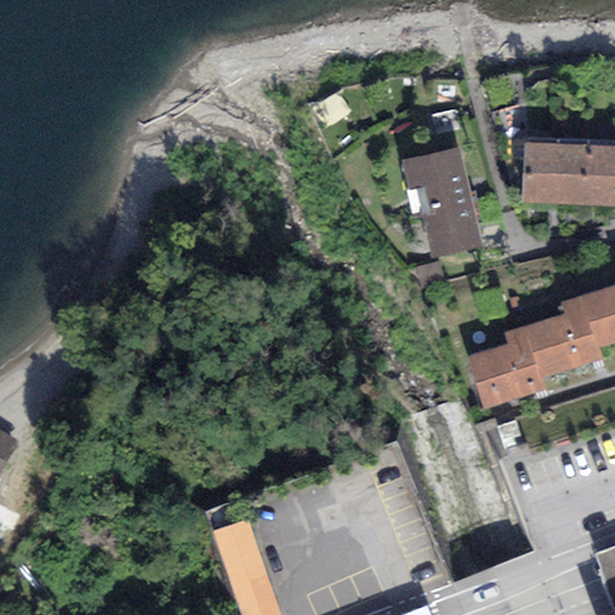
[(614,145),(523,143),(521,202),(614,204),(614,145)]
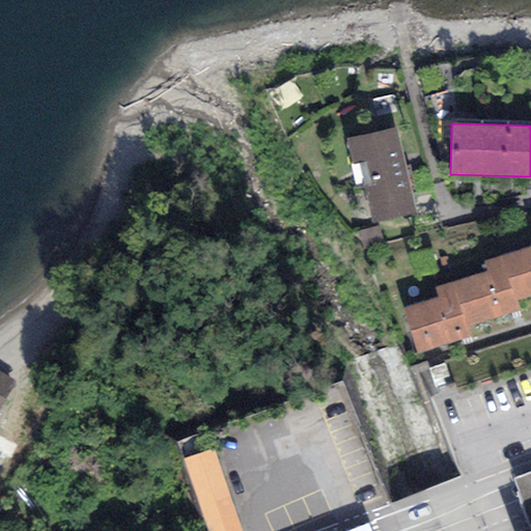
[(396,128),(345,139),(356,186),(362,185),(371,224),(416,215),(396,128)]
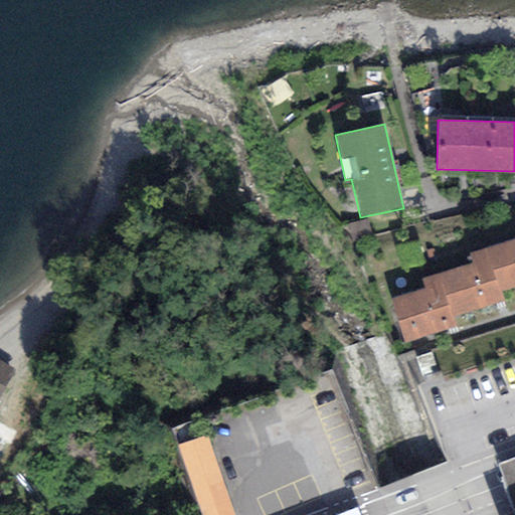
[(514,238),(469,253),(473,264),(420,280),(423,288),(391,298),(405,343),(456,327),(452,317),(505,301),(502,292),(514,287),(514,238)]
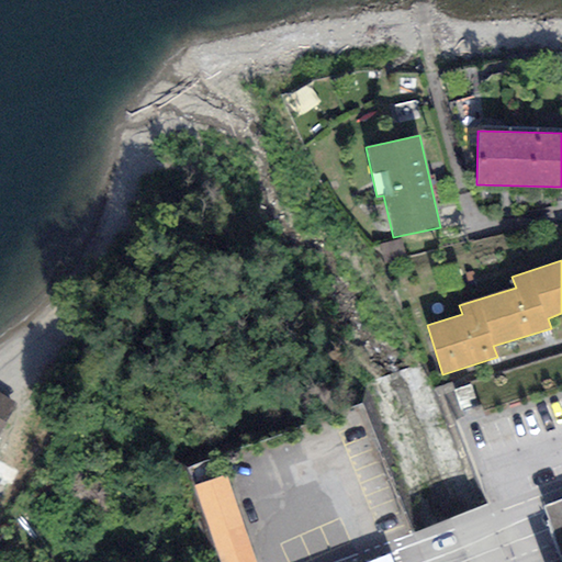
[(0,449),(22,405),(0,394),(0,449)]
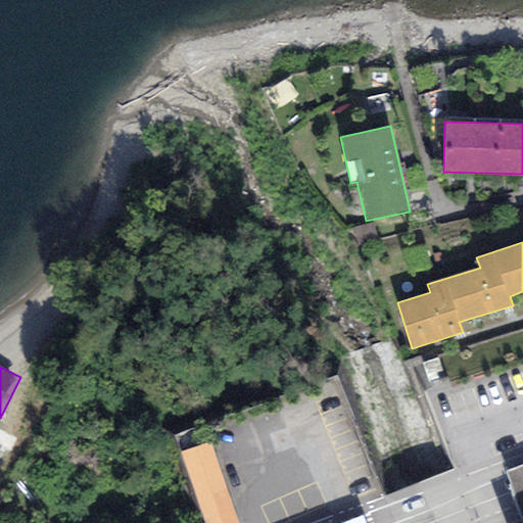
[(234,522),(208,445),(183,454),(205,522),(234,522)]
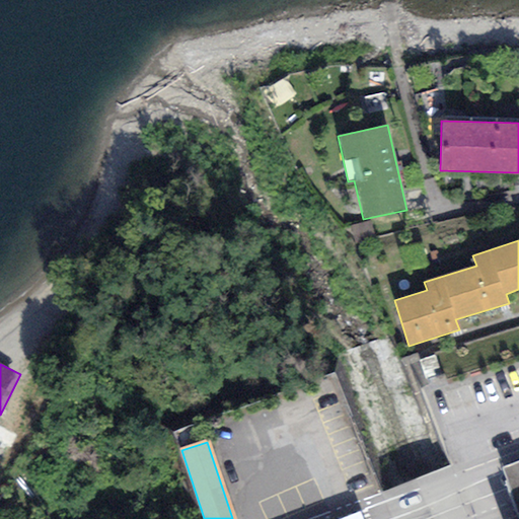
[(518,463),(503,470),(514,502),(518,517),(518,463)]
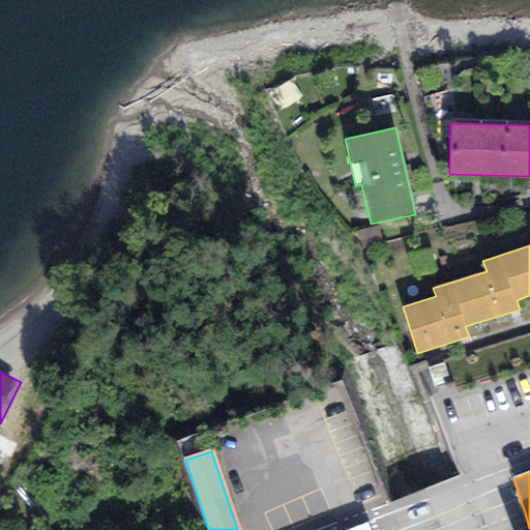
[(374,529),(370,518),(335,529),(374,529)]
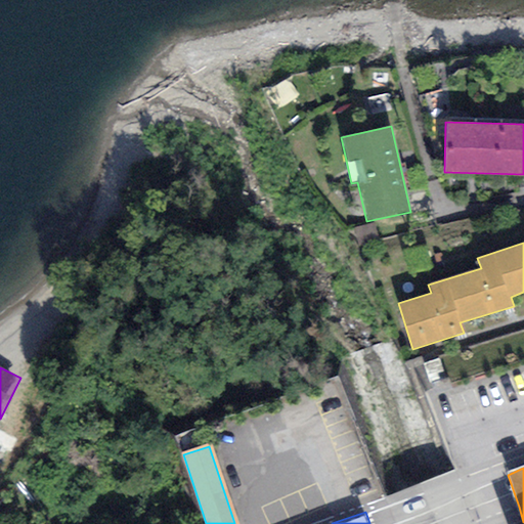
All buildings are outlined.
